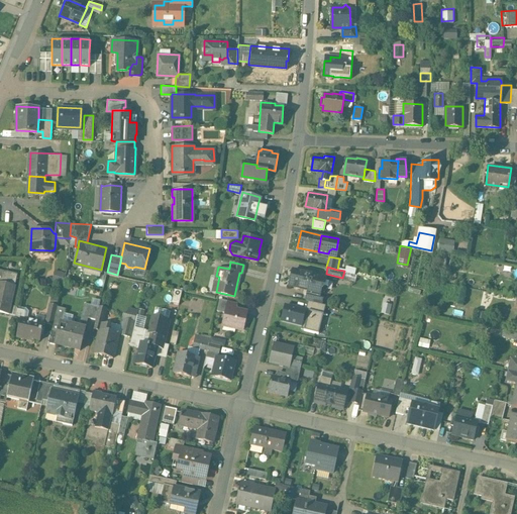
[(313,273),(293,268),(289,284),(308,289),(309,289),(313,273)]
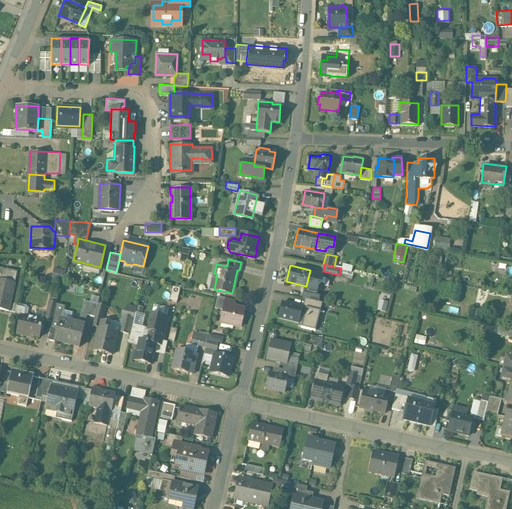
[(17,270),(0,266),(0,308),(8,310),(15,281),(14,281),(17,270)]
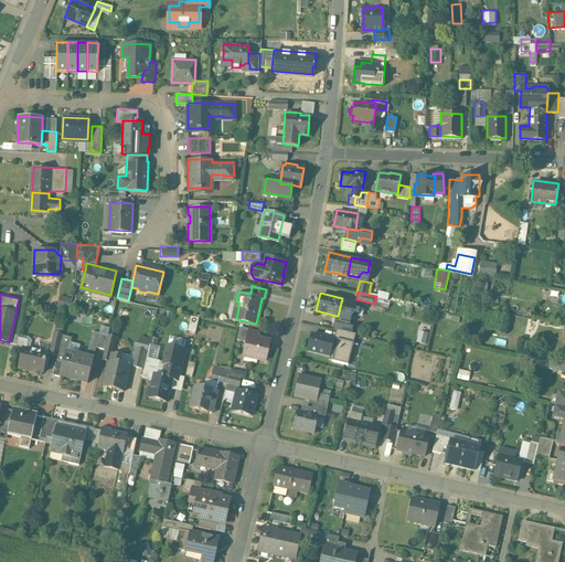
[(354,300),(342,298),(338,316),(337,316),(336,320),(349,324),(349,322),(351,314),(353,313),(355,305),(353,301),(354,300)]
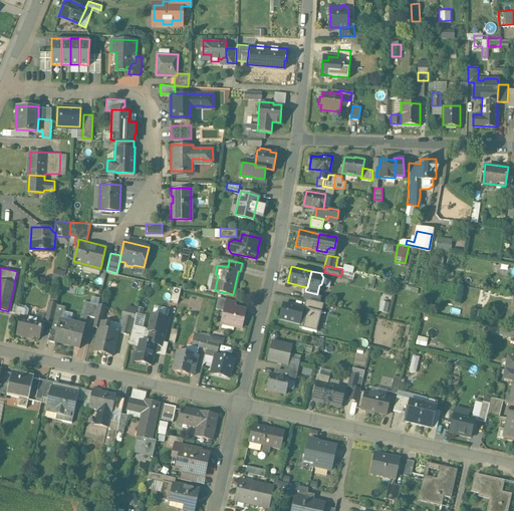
[(181,287),(173,286),(170,299),(178,301),(181,287)]
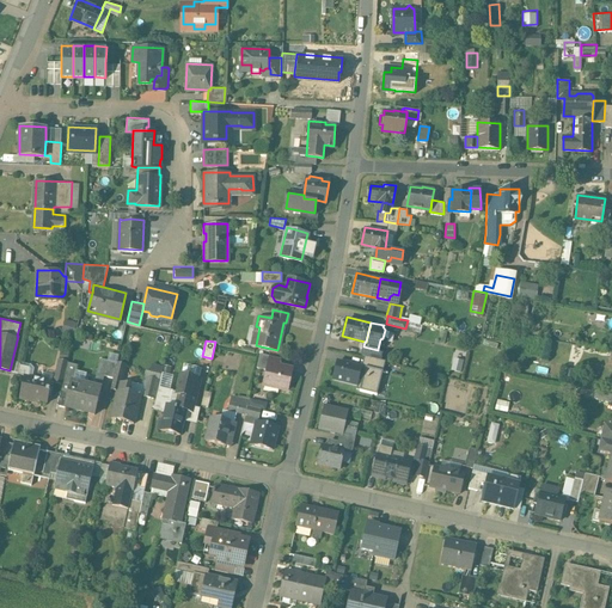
[(378,350),(363,347),(362,354),(369,356),(379,358),(379,357),(381,350),(378,349),(378,350)]
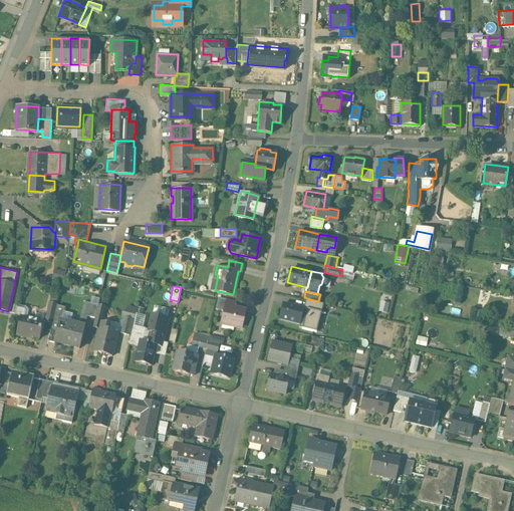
[(235,299),(218,296),(215,307),(224,309),(225,304),(234,306),(235,299)]
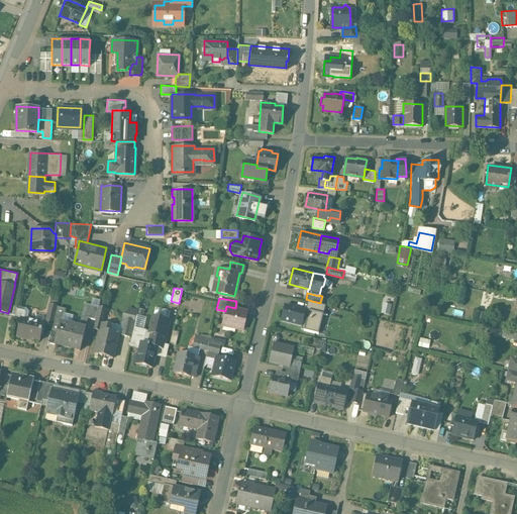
[(99,305),(84,301),(78,325),(85,327),(88,316),(96,318),(99,305)]
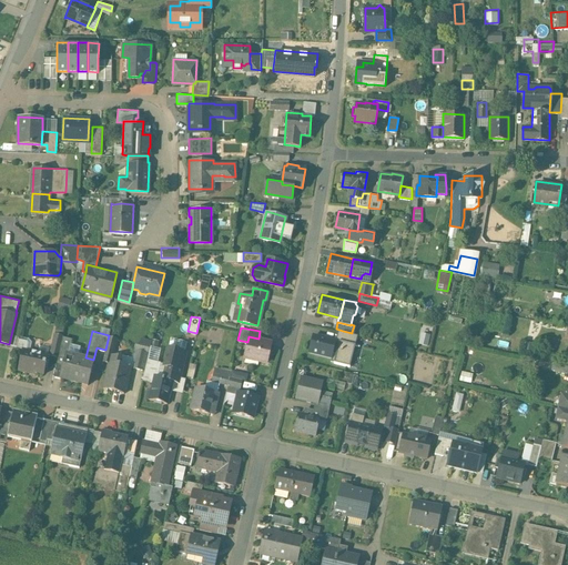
[(352,333),(343,331),(341,343),(348,345),(352,333)]
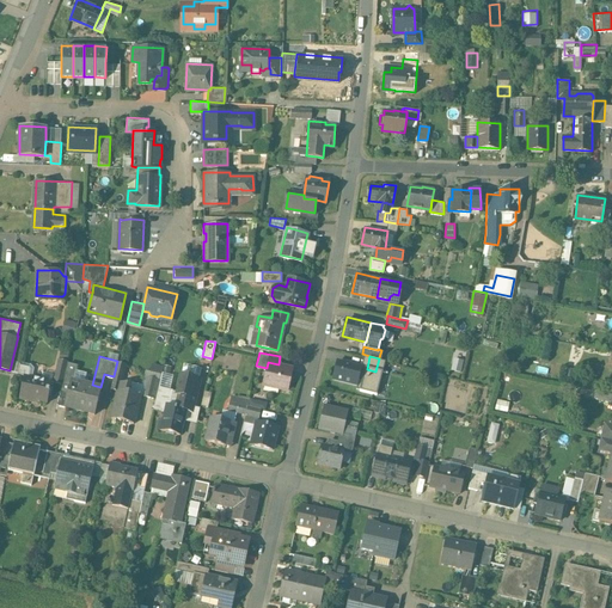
[(460,368),(463,357),(453,356),(452,367),(460,368)]
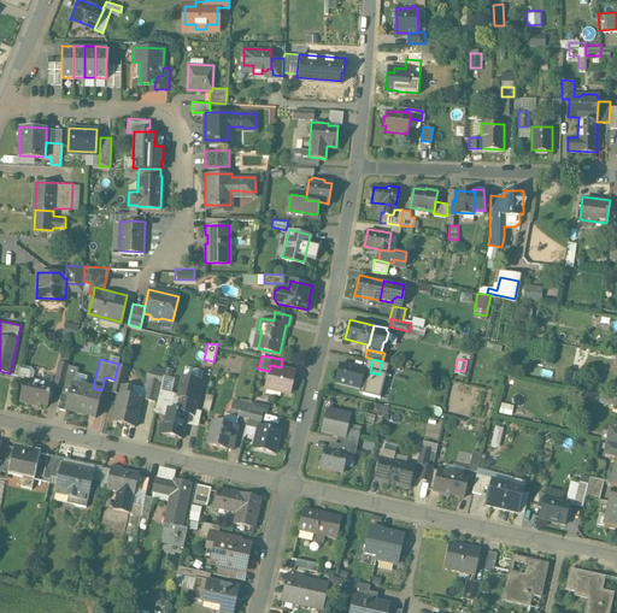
[(59,360),(54,383),(63,384),(68,363),(59,360)]
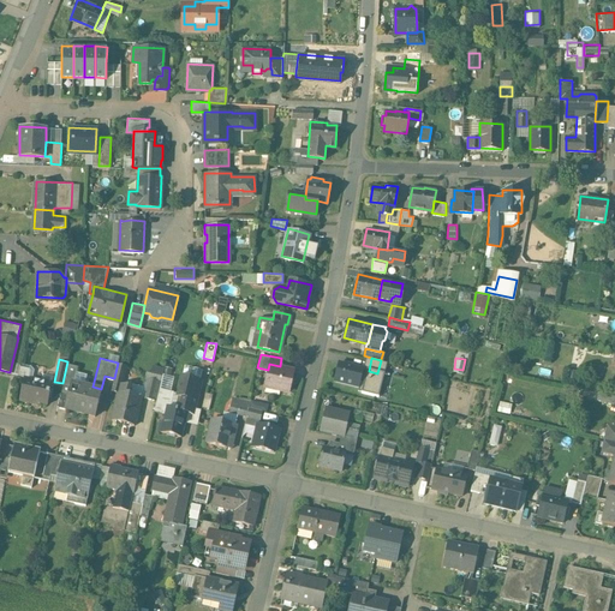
[(353,363),(346,361),(346,363),(339,361),(334,378),(359,384),(363,367),(352,365),(353,363)]
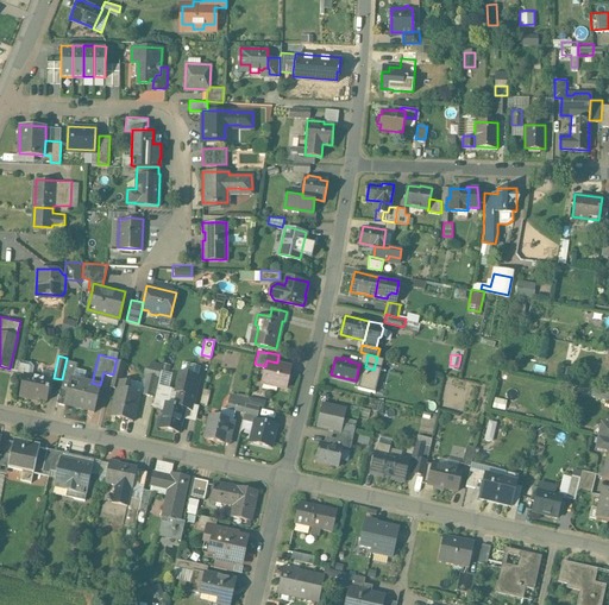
[(68,359),(63,379),(62,379),(61,386),(68,389),(70,378),(71,378),(76,361),(68,359)]
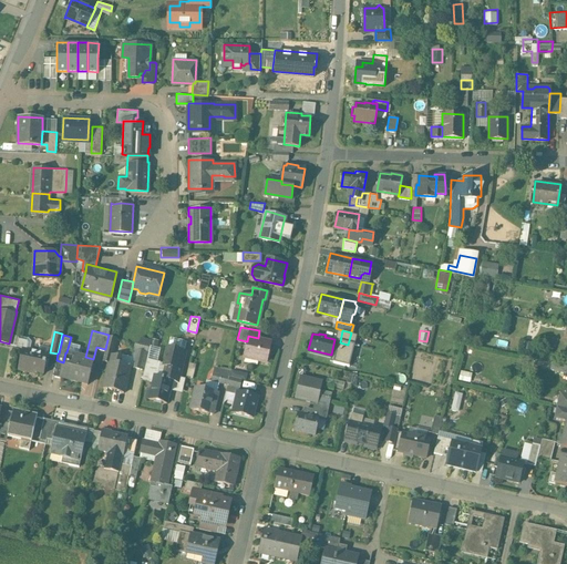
[(258,338),(248,336),(247,341),(245,355),(250,357),(249,358),(256,359),(257,358),(266,360),(270,341),(258,338)]
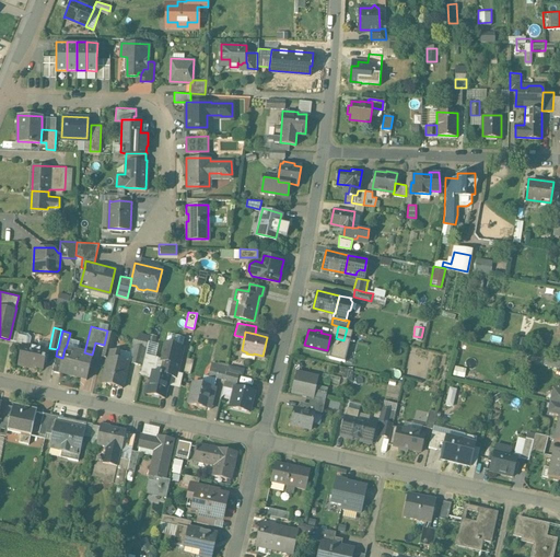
[(46,346),(22,341),(18,362),(19,362),(19,361),(27,363),(27,364),(28,363),(42,366),(42,367),(43,367),(46,346)]
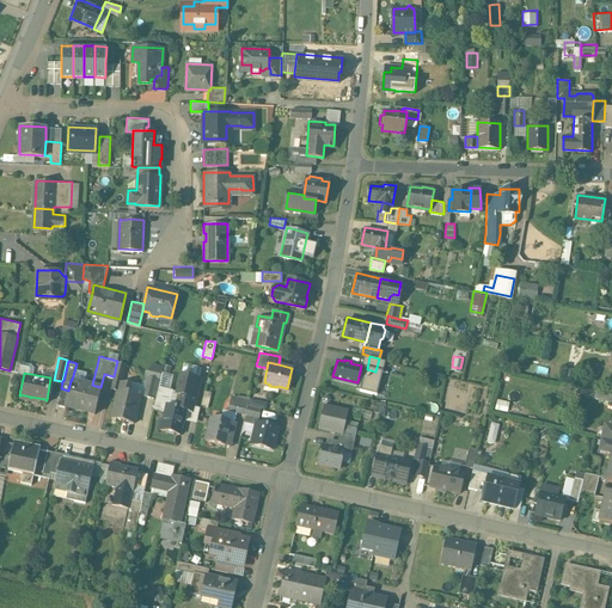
[(200,378),(181,373),(178,384),(179,385),(177,392),(183,393),(179,406),(185,407),(193,409),(200,378)]
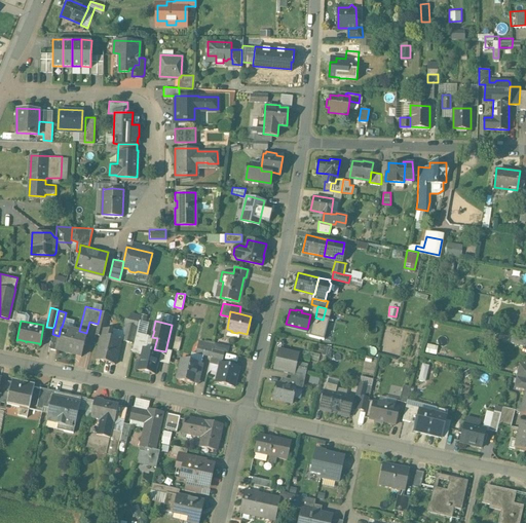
[(135,324),(127,323),(123,339),(130,340),(135,324)]
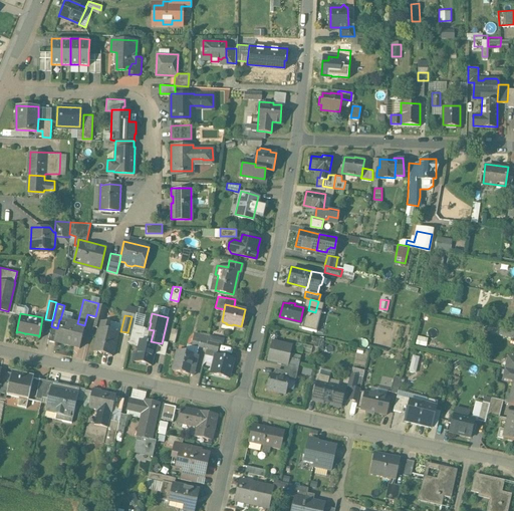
[(101,319),(95,317),(93,325),(98,326),(99,326),(108,328),(109,322),(101,320),(101,319)]
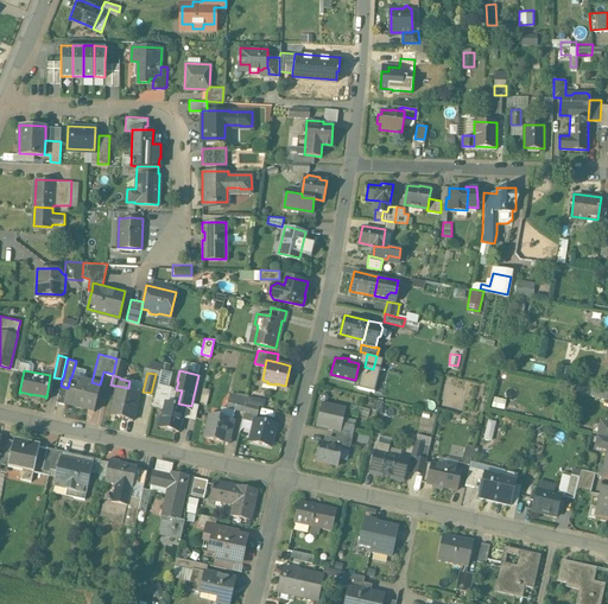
[(71,377),(70,377),(68,388),(64,402),(93,409),(100,385),(92,382),(71,377)]
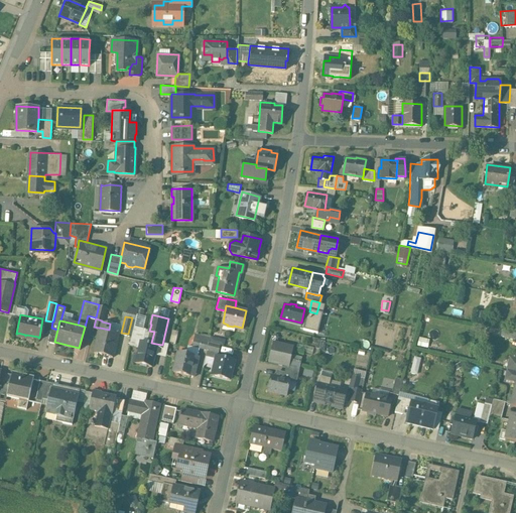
[(145,329),(134,326),(131,335),(129,344),(139,346),(140,340),(142,341),(145,329)]
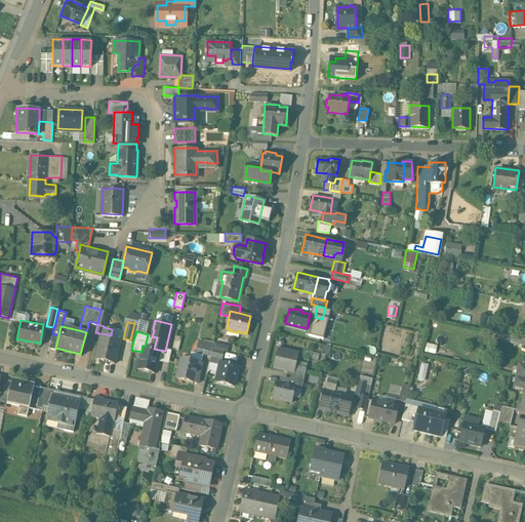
[(58,335),(52,333),(49,347),(55,348),(58,335)]
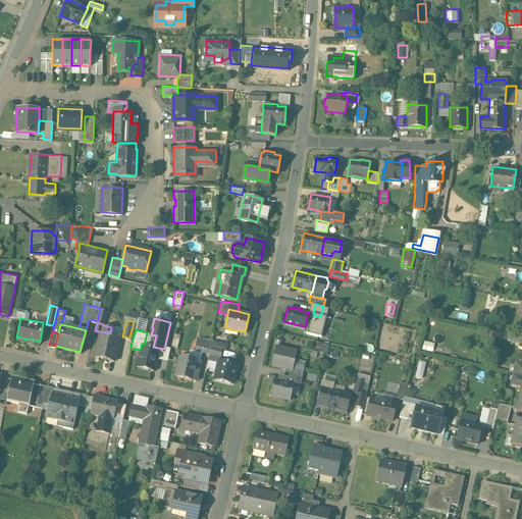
[(110,333),(101,331),(100,331),(95,356),(114,360),(119,335),(110,333)]
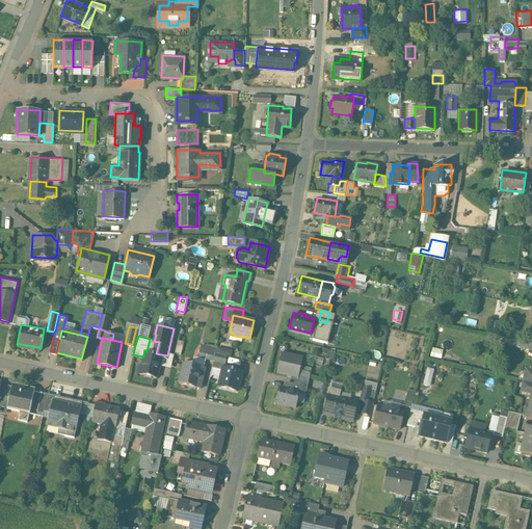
[(531,340),(517,338),(516,345),(531,348),(531,340)]
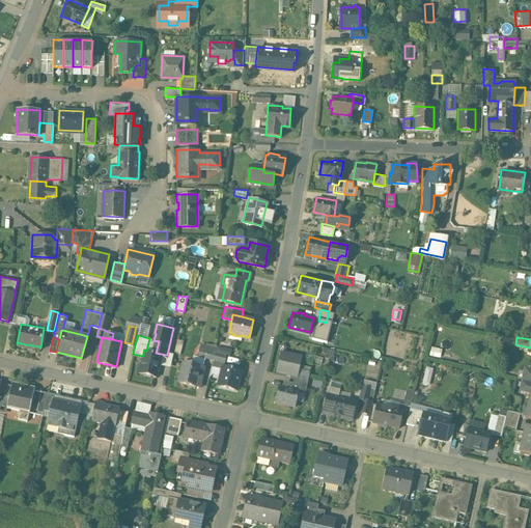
[(216,346),(201,342),(199,348),(215,351),(216,346)]
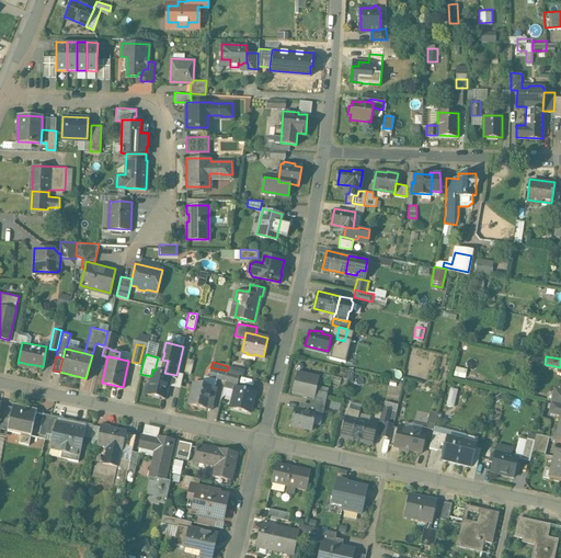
[(227,371),(210,367),(209,375),(225,378),(227,371)]
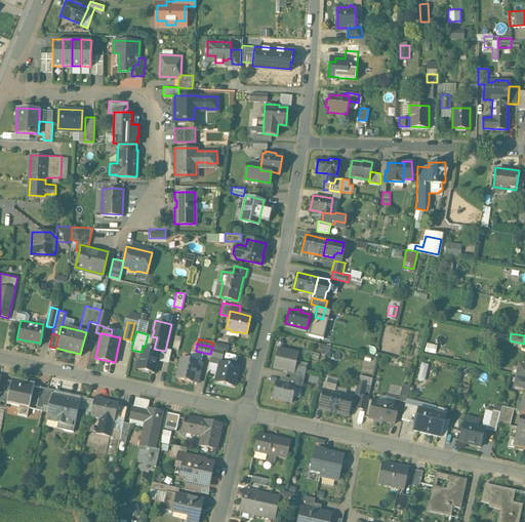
[(145,347),(143,346),(142,352),(139,359),(142,360),(139,367),(136,366),(136,367),(154,371),(155,370),(153,370),(155,359),(157,359),(159,350),(154,349),(145,347)]
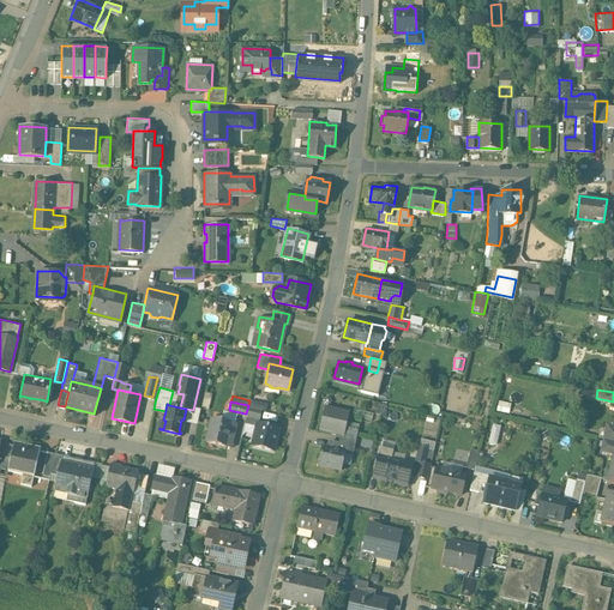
[(262,409),(248,405),(246,414),(247,414),(259,417),(262,409)]
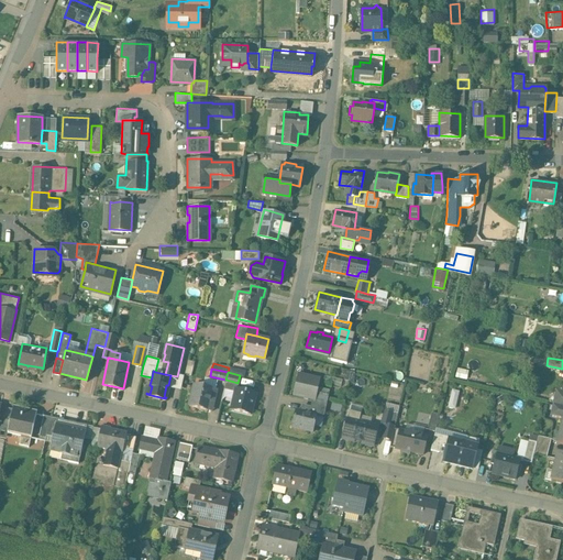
[(318,377),(299,373),(295,393),(312,397),(315,390),(316,391),(318,377)]
